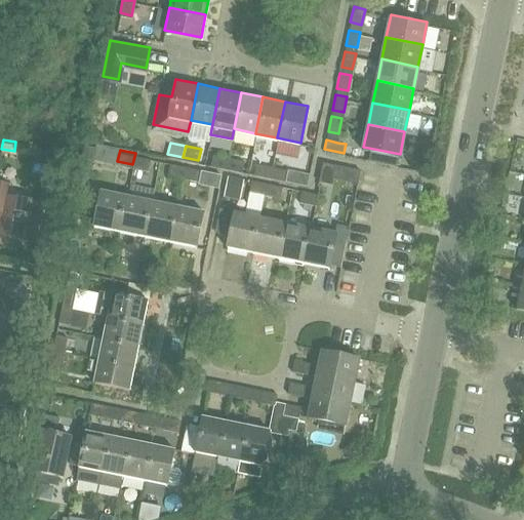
[(226,166),(229,155),(213,152),(211,163),(226,166)]
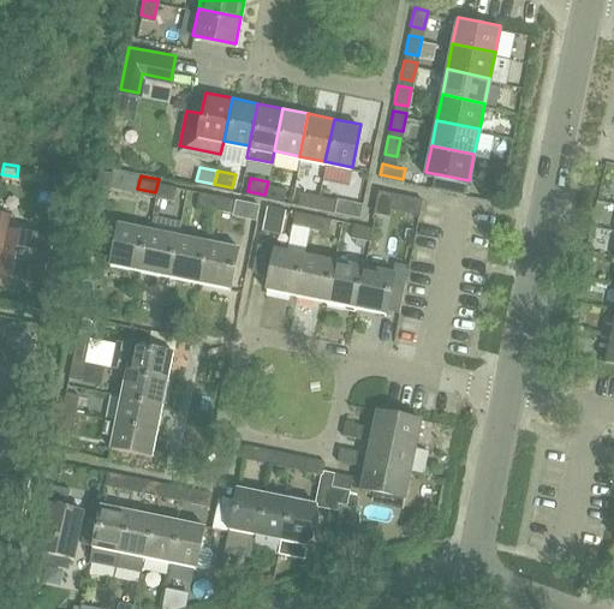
[(177,183),(159,179),(155,192),(173,196),(177,183)]
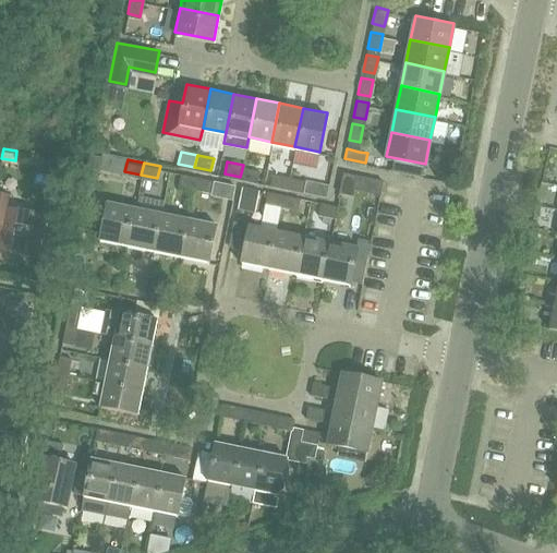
[(259,168),(243,165),(240,177),(256,180),(259,168)]
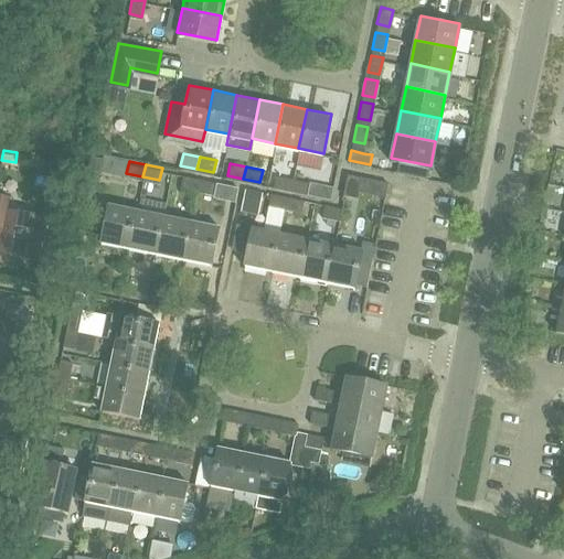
[(181,184),(198,187),(200,176),(183,172),(181,184)]
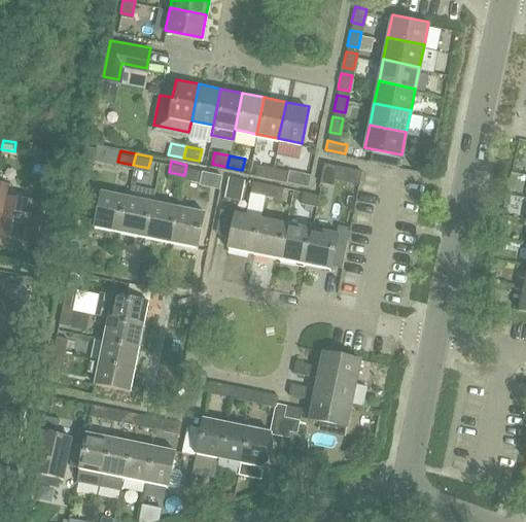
[(255,172),(271,175),(273,165),(257,161),(255,172)]
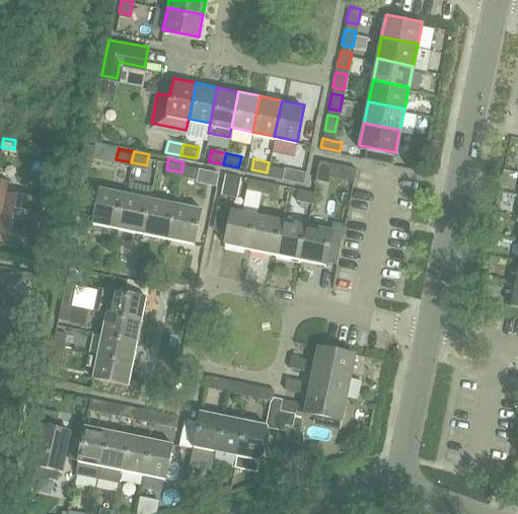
[(199,165),(183,162),(181,172),(197,176),(199,165)]
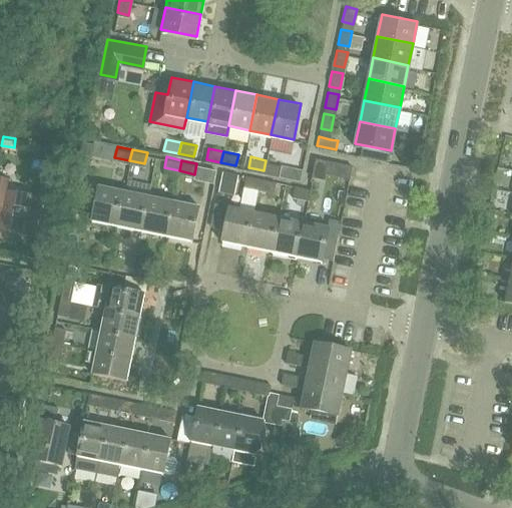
[(281,163),(266,160),(264,170),(279,174),(281,163)]
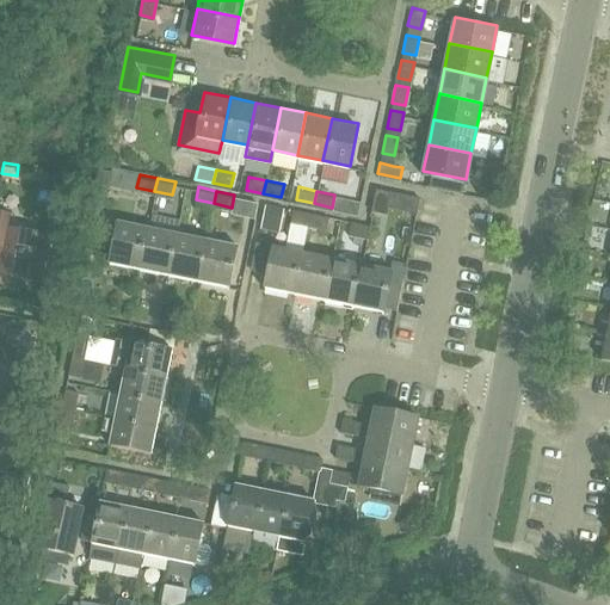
[(419,195),(405,191),(402,201),(417,204),(419,195)]
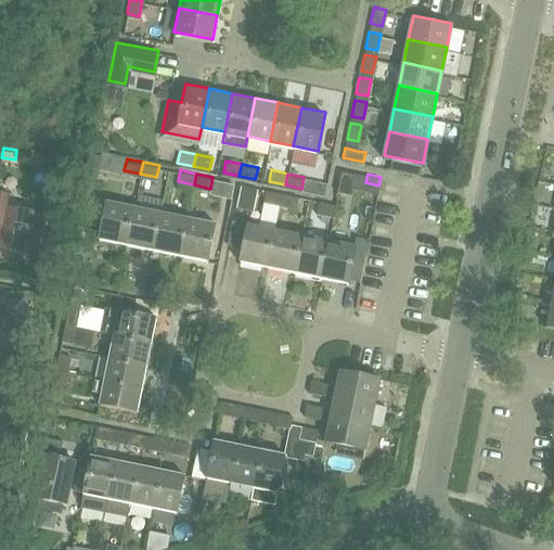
[(0,245),(9,247),(36,253),(44,210),(7,203),(9,191),(0,188),(0,245)]
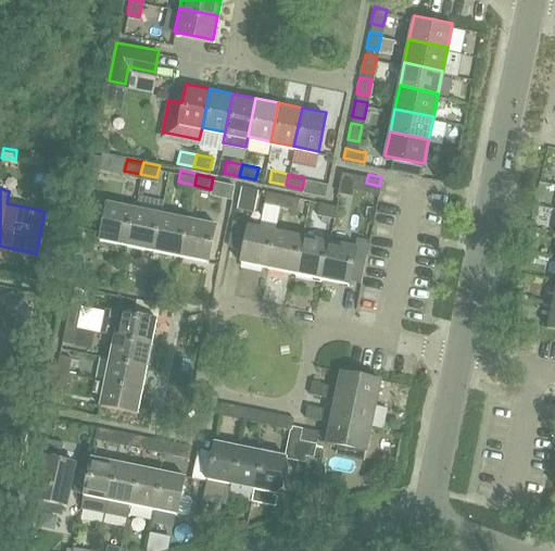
[(264,200),(280,203),(282,191),(266,188),(264,200)]
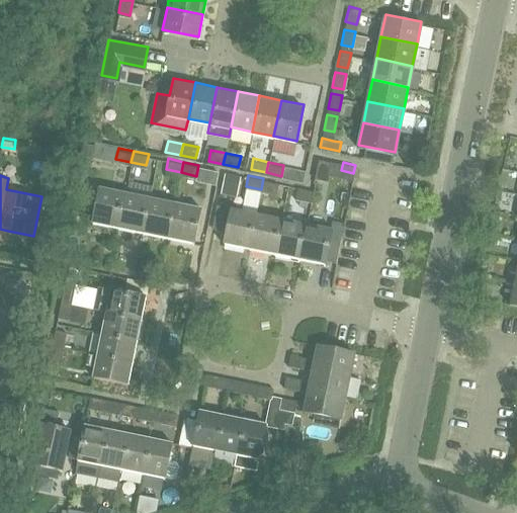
[(278,181),(263,178),(261,189),(276,192),(278,181)]
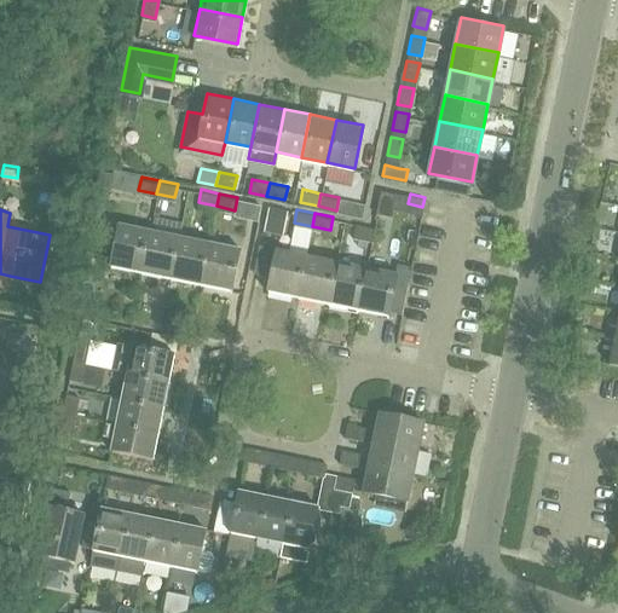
[(140,270),(149,227),(119,221),(109,264),(140,270)]
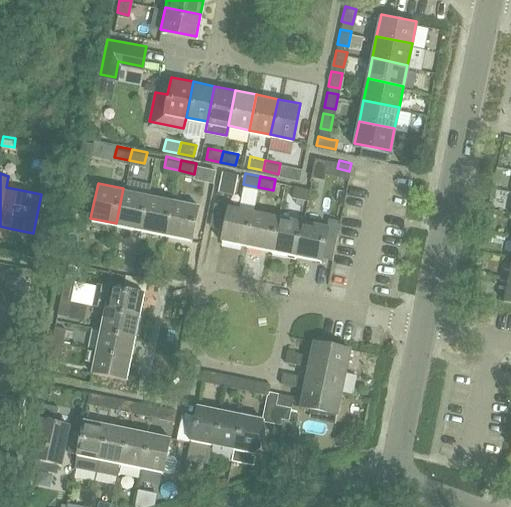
[(292,194),(307,197),(309,186),(294,183),(292,194)]
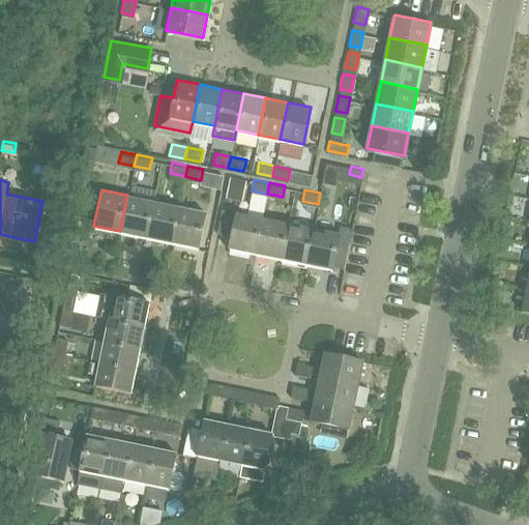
[(153,200),(127,195),(120,231),(146,236),(153,200)]
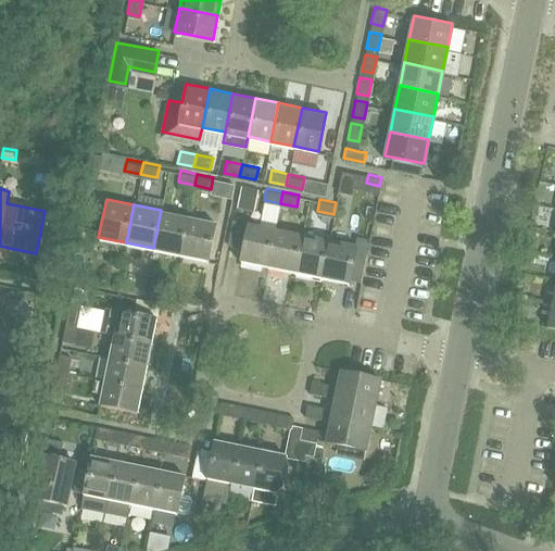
[(188,215),(161,210),(153,248),(180,253),(188,215)]
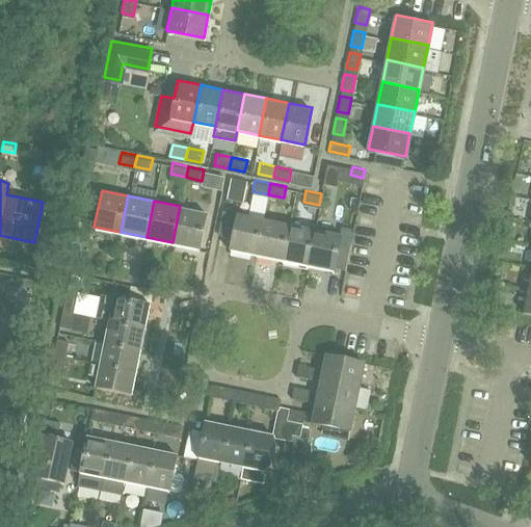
[(180,206),(173,242),(200,247),(207,211),(180,206)]
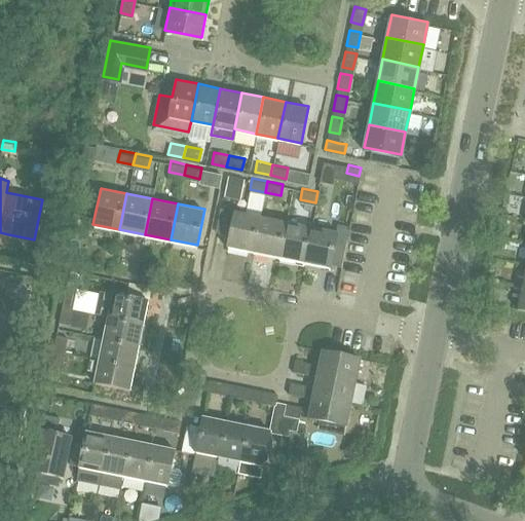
[(234,209),(229,233),(226,245),(253,251),(260,214),(234,209)]
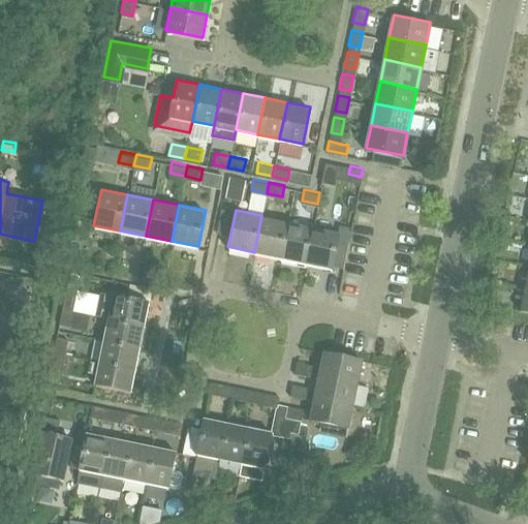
[(287,220),(261,215),(254,252),(280,257),(287,220)]
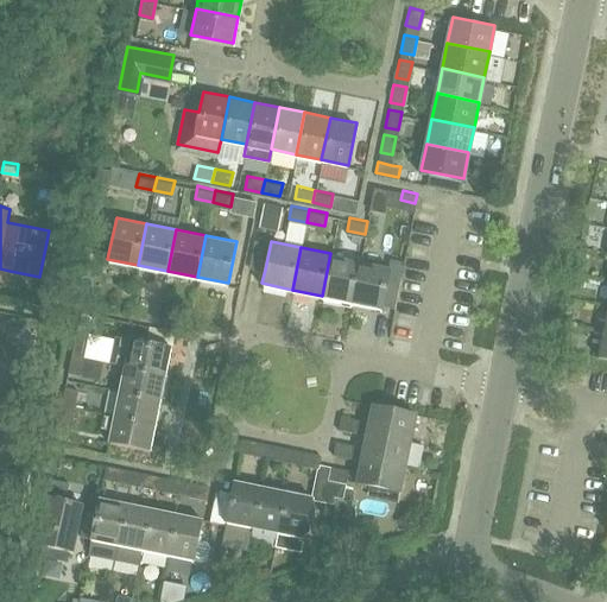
[(352,302),(360,259),(330,253),(322,296),(352,302)]
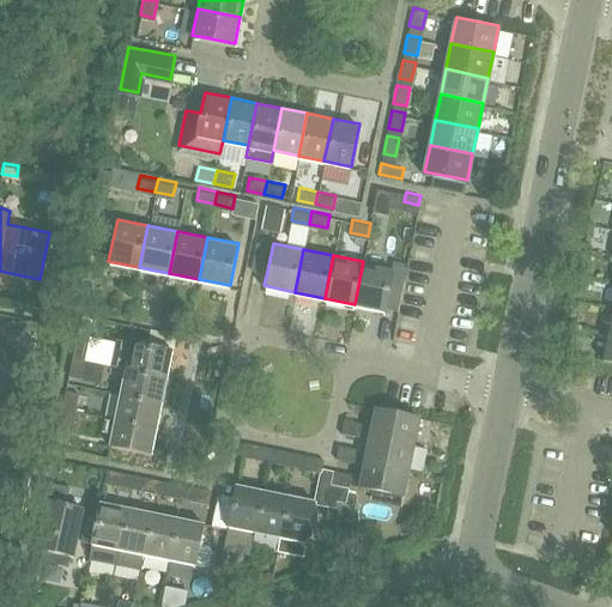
[(394,268),(363,261),(355,304),(385,310),(386,305),(398,308),(404,275),(393,273),(394,268)]
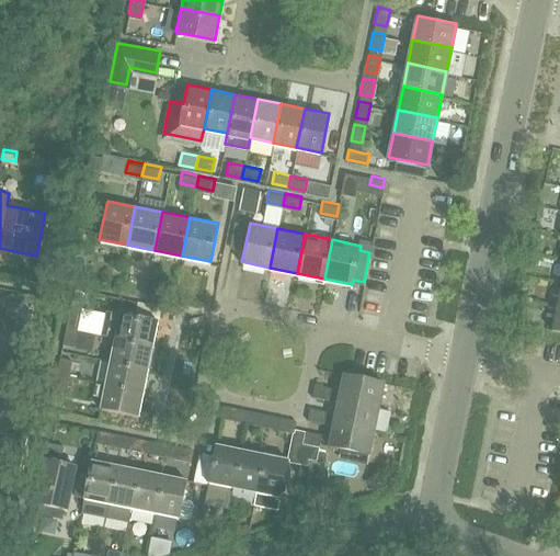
[(69,308),(66,325),(78,327),(81,310),(69,308)]
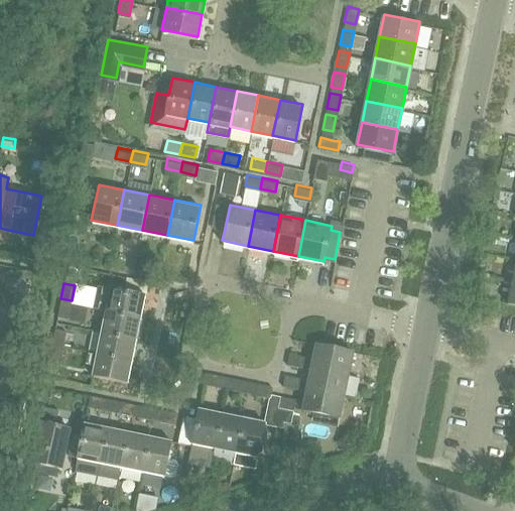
[(140,314),(145,292),(110,285),(105,307),(140,314)]
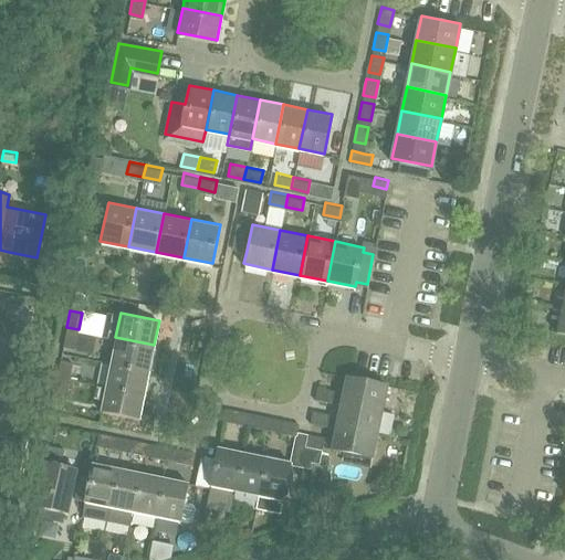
[(0,373),(12,377),(14,361),(2,358),(10,320),(0,317),(0,373)]
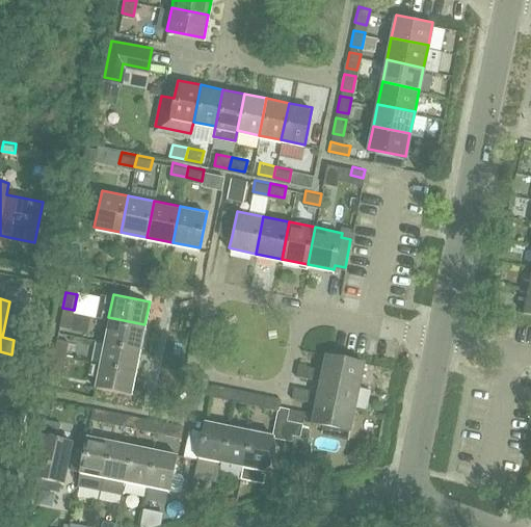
[(71,325),(74,310),(62,308),(59,323),(71,325)]
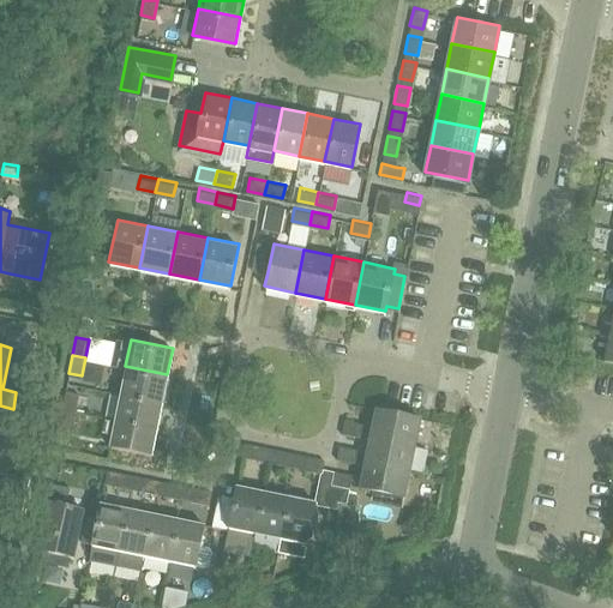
[(162,399),(167,374),(125,366),(120,391),(162,399)]
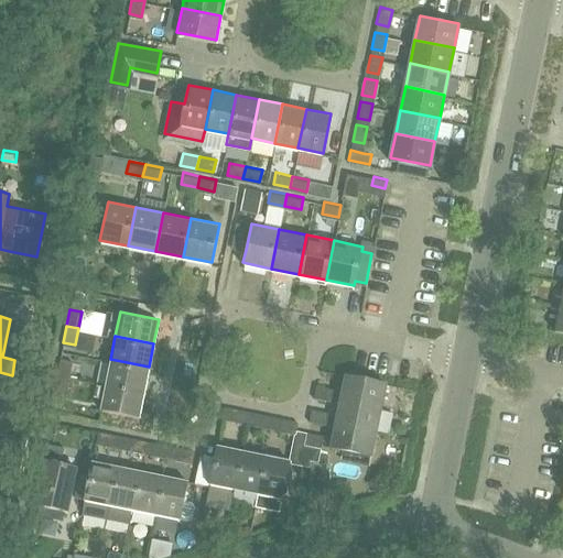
[(60,356),(56,372),(68,375),(72,359),(60,356)]
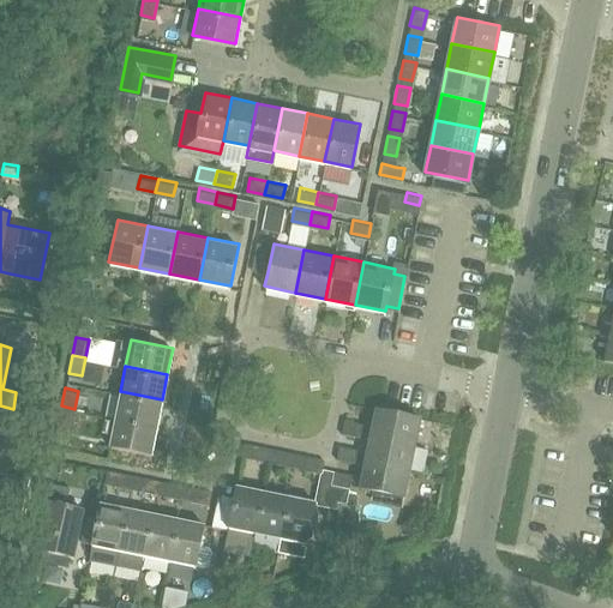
[(162,399),(120,391),(114,416),(157,426),(162,399)]
